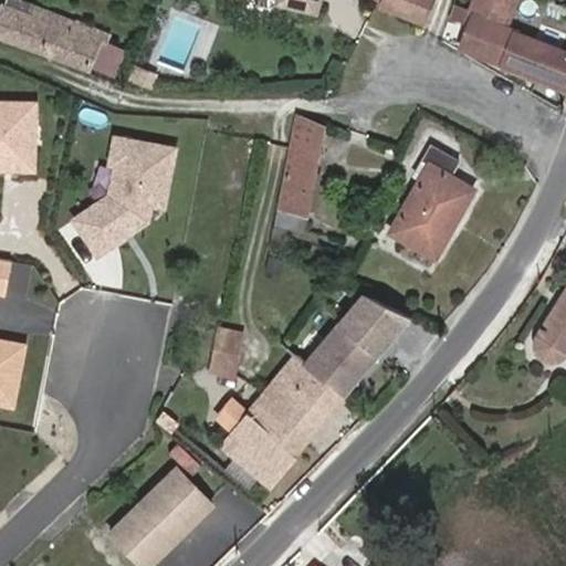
[(39,8),(18,0),(8,0),(6,7),(34,17),(39,8)]
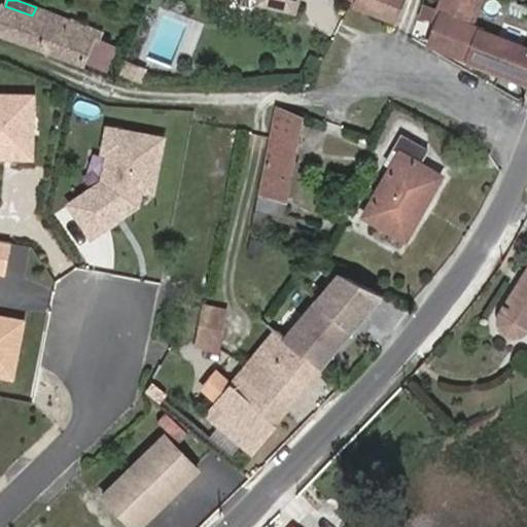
[(264,0),(264,1),(279,4),(299,9),(301,0),(264,0)]
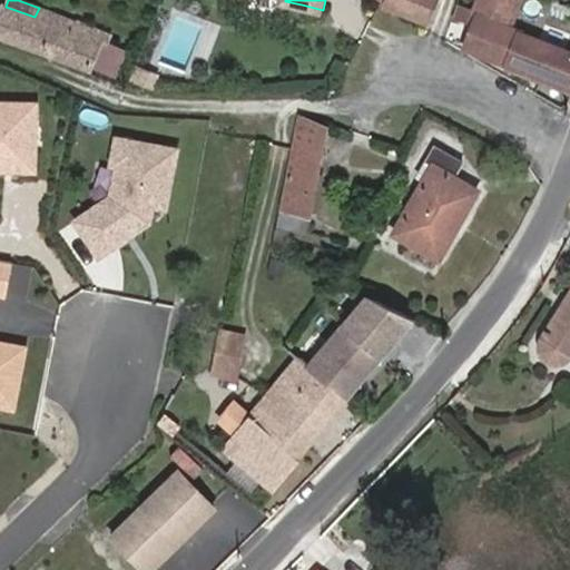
[(387,5),(429,22),(438,0),(381,0),(382,0),(387,2),(387,5)]
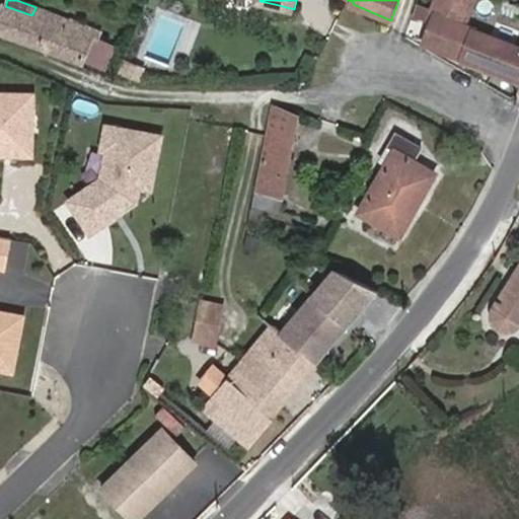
[(473,0),(443,0),(440,9),(468,19),(473,0)]
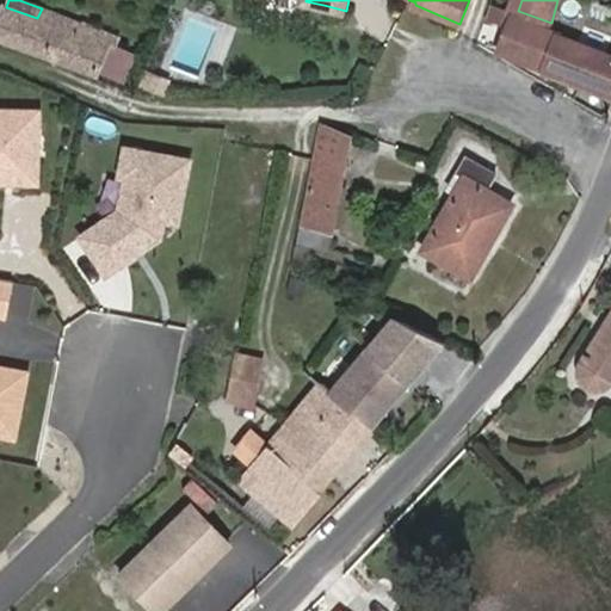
[(37,18),(6,7),(0,4),(0,37),(99,74),(110,44),(117,45),(119,37),(42,8),(37,18)]
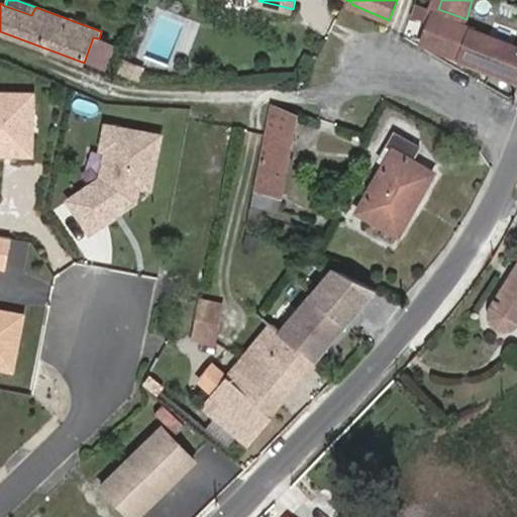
[(412,15),(428,20),(433,8),(417,3),(412,15)]
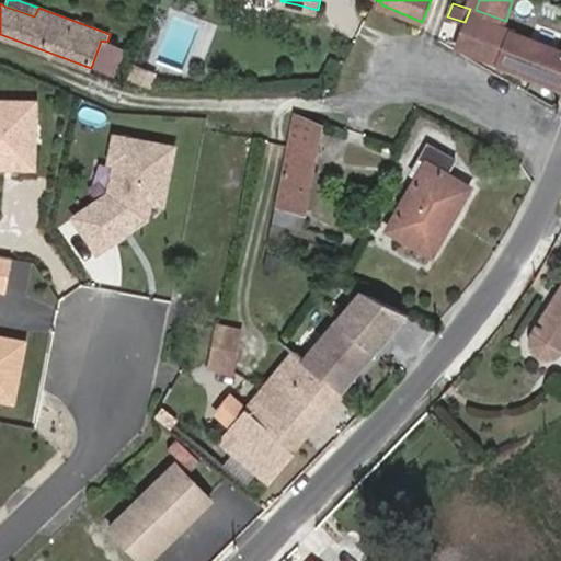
[(560,84),(560,50),(513,33),(516,23),(510,21),(506,21),(476,10),(461,47),(508,65),(560,84)]
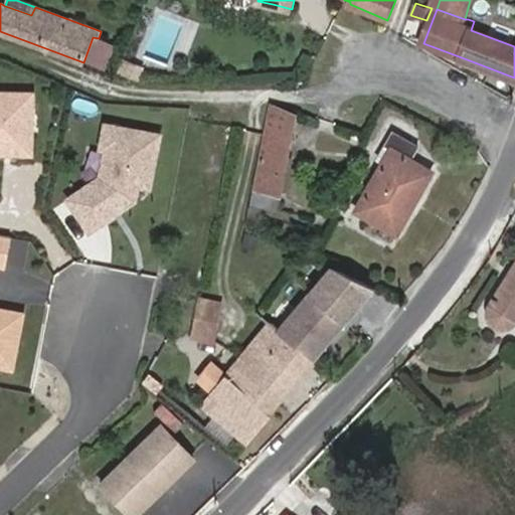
[(105,63),(94,59),(91,67),(102,71),(105,63)]
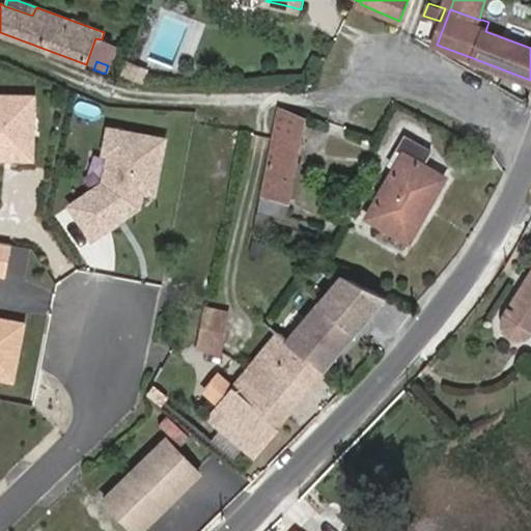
[(530,85),(530,80),(481,61),(480,66),(530,85)]
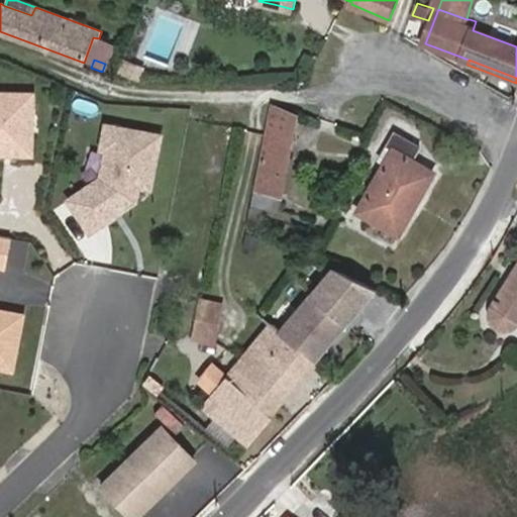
[(35,92),(0,90),(0,150),(34,151),(35,92)]
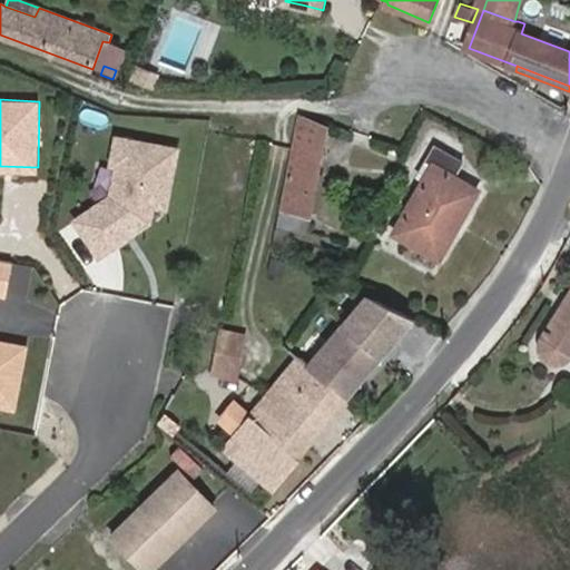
[(288,231),(307,234),(328,128),(302,117),(273,249),(276,251),(284,249),(288,231)]
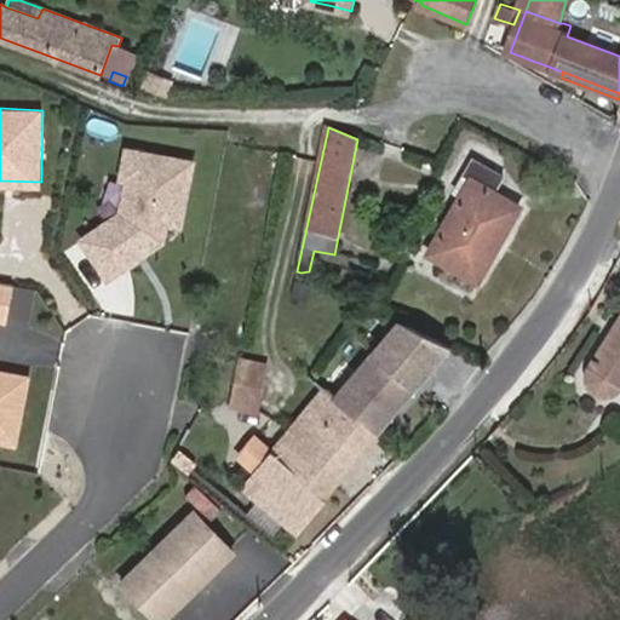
[(122,184),(116,214),(76,240),(103,280),(165,240),(166,227),(184,229),(196,159),(121,145),(115,183),(122,184)]
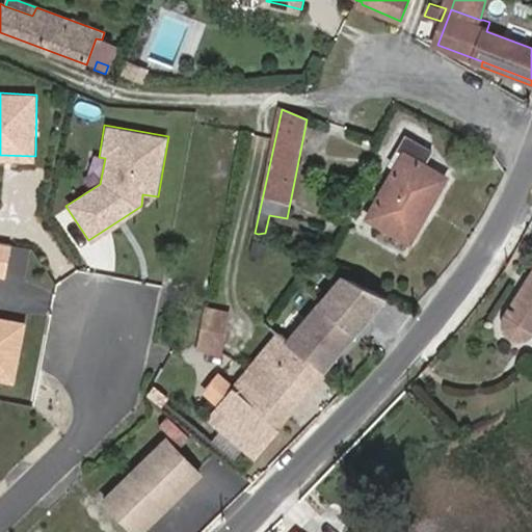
[(427,165),(433,152),(406,137),(396,155),(402,158),(370,217),(413,242),(448,178),(427,165)]
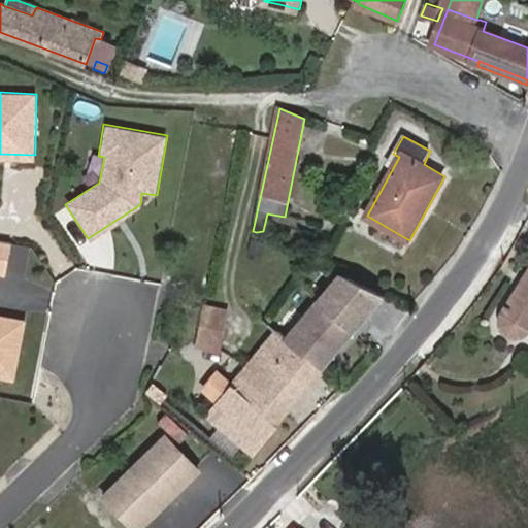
[(14,240),(0,237),(0,269),(8,271),(14,240)]
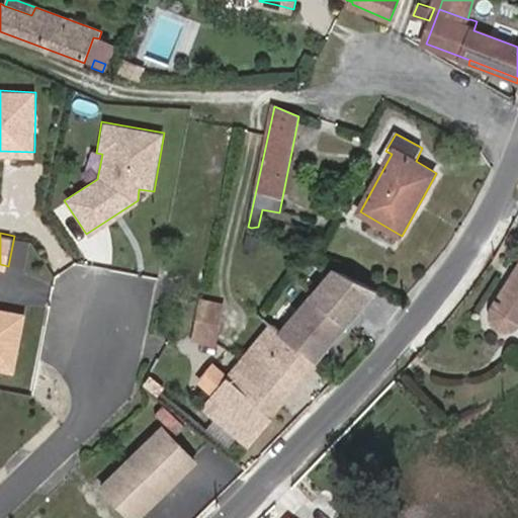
[(378,288),(336,268),(279,333),(317,362),(378,288)]
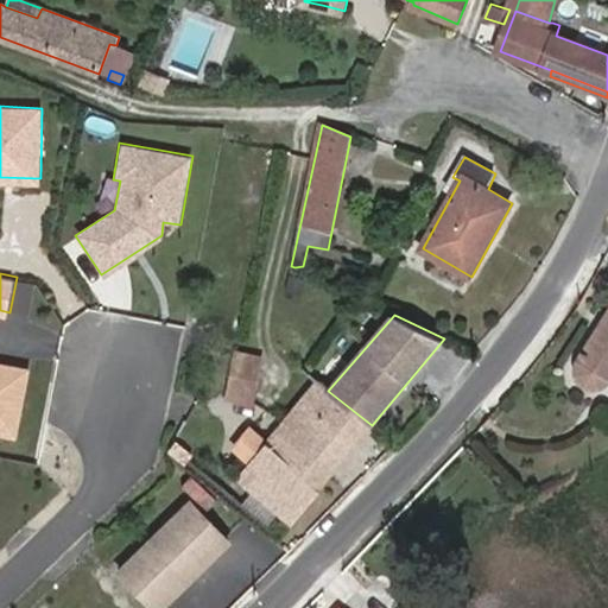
[(607,316),(581,360),(578,367),(580,372),(582,377),(584,380),(588,382),(594,384),(597,384),(603,382),(607,380),(607,378),(607,316)]
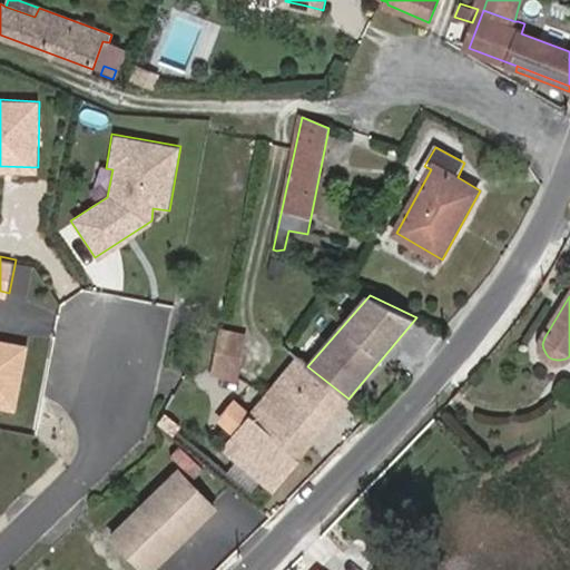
[(244,375),(248,328),(223,325),(218,373),(244,375)]
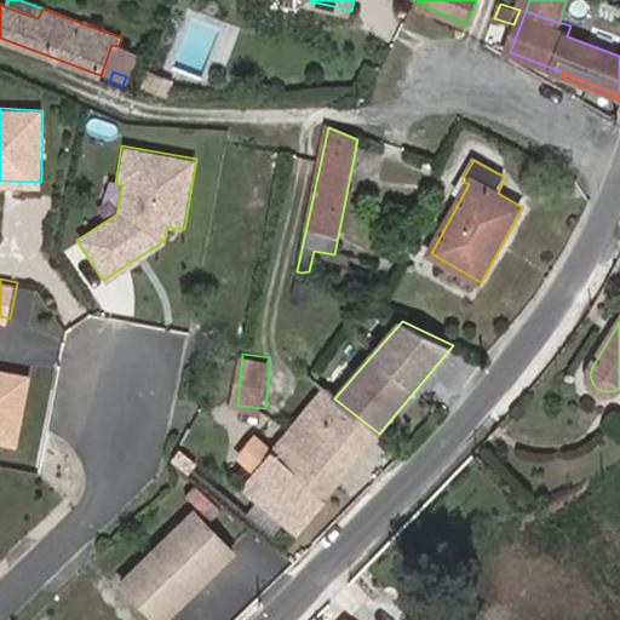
[(30,375),(0,369),(0,437),(19,441),(30,375)]
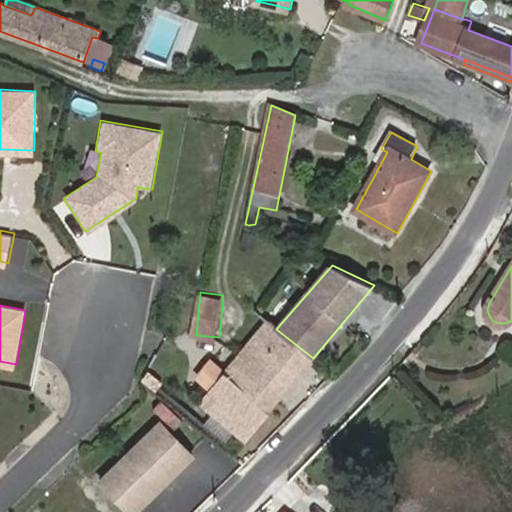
[(248,388),(269,409),(313,358),(276,329),(269,323),(206,399),(224,414),(248,388)]
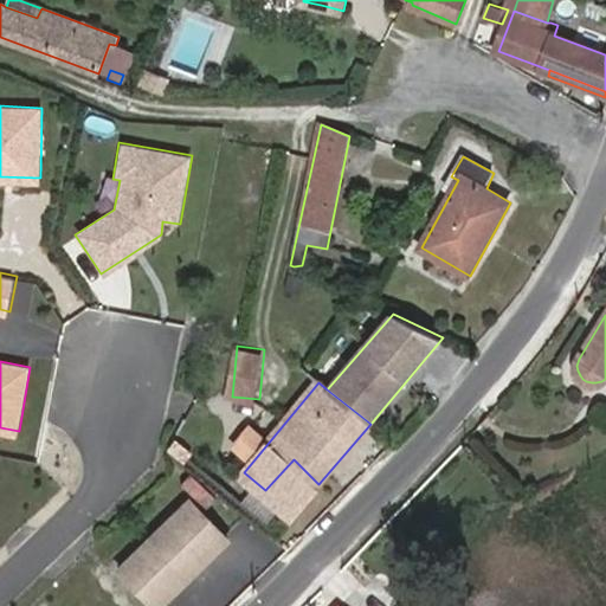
[(166,605),(232,541),(187,497),(115,569),(150,605),(166,605)]
